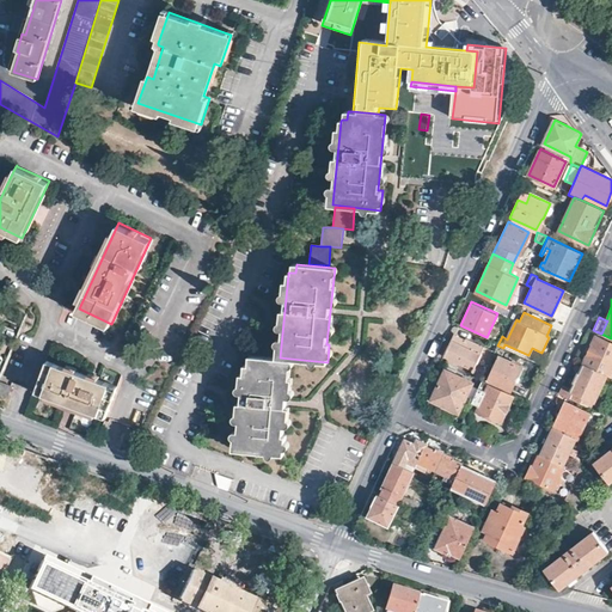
[(445,362),(456,367),(458,362),(475,371),(476,368),(475,367),(484,347),(465,337),(464,340),(453,335),(444,356),(447,357),(445,362)]
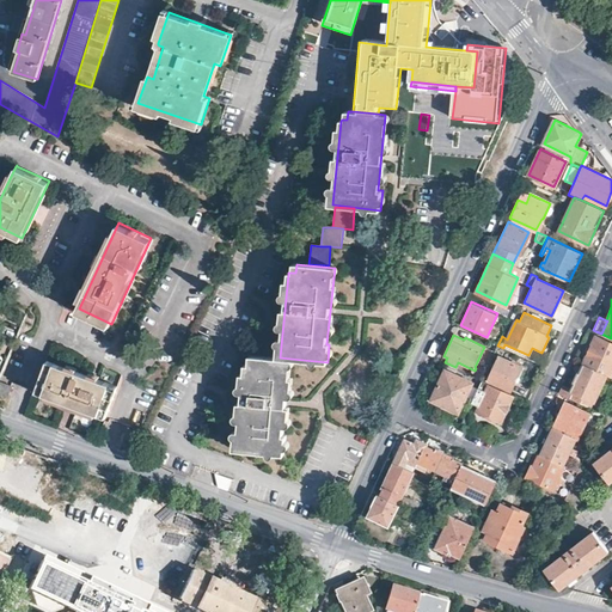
[(606,374),(611,377),(611,373),(611,343),(595,336),(582,365),(606,374)]
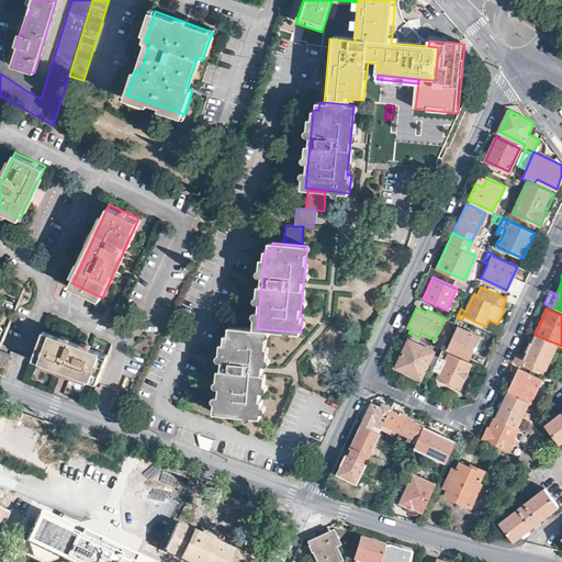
[(260,400),(267,329),(257,328),(233,326),(232,327),(231,334),(231,335),(229,335),(225,335),(216,413),(260,418),(263,401),(260,400)]
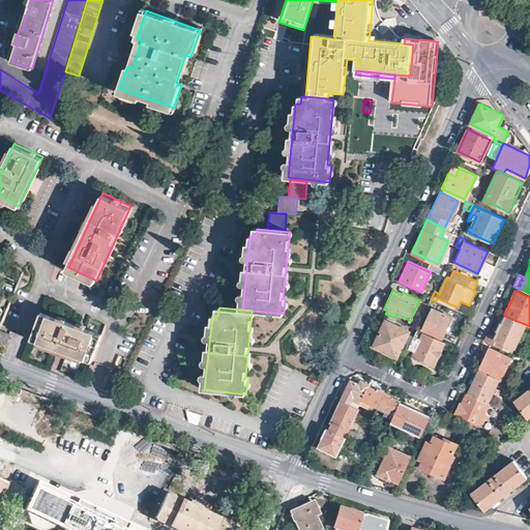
[(441,337),(451,318),(451,317),(450,317),(432,308),(422,328),(441,337)]
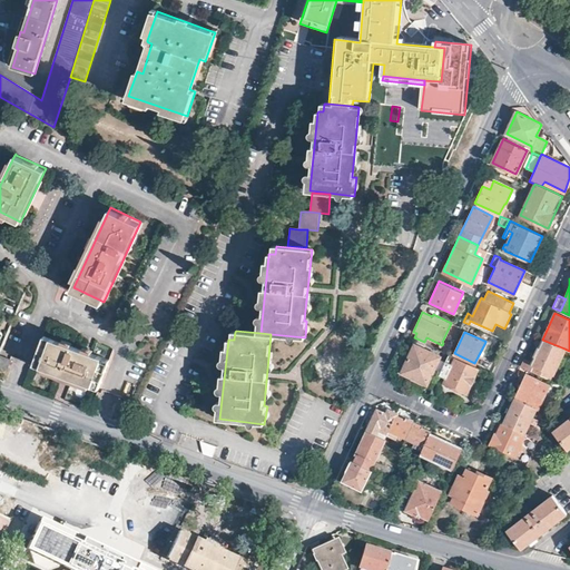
[(99,387),(110,359),(45,334),(33,363),(35,363),(35,364),(67,375),(99,387)]
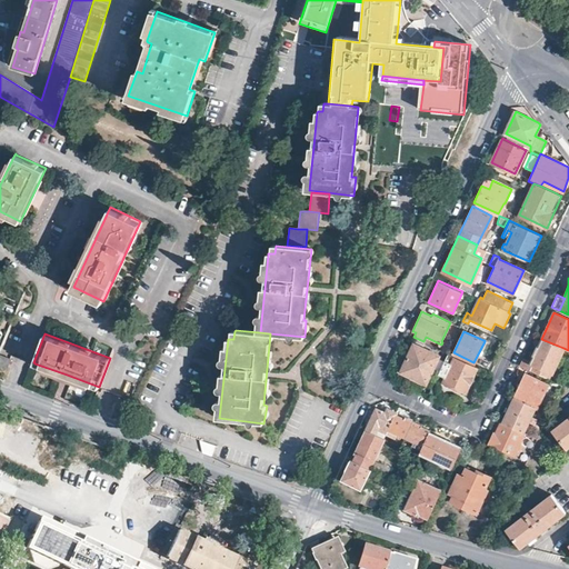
[(532,365),(529,370),(549,379),(556,366),(560,368),(563,359),(563,358),(559,357),(563,348),(541,339),(533,335),(531,339),(539,343),(530,363),(532,365)]
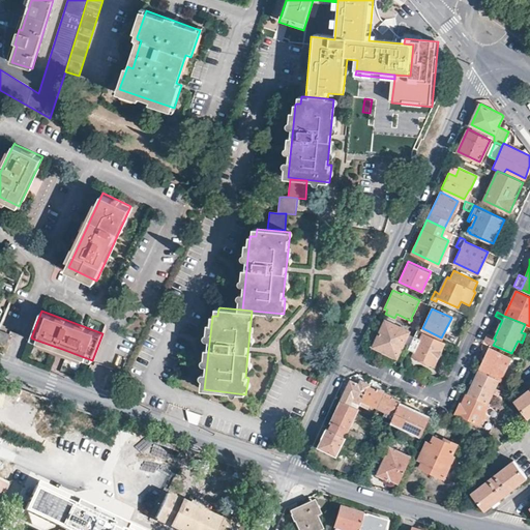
[(396,356),(408,331),(385,320),(374,346),(396,356)]
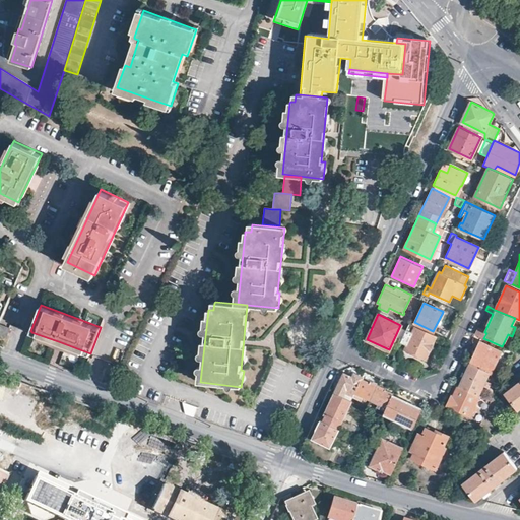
[(436,335),(409,322),(400,340),(405,343),(402,348),(404,349),(405,349),(426,359),(436,335)]
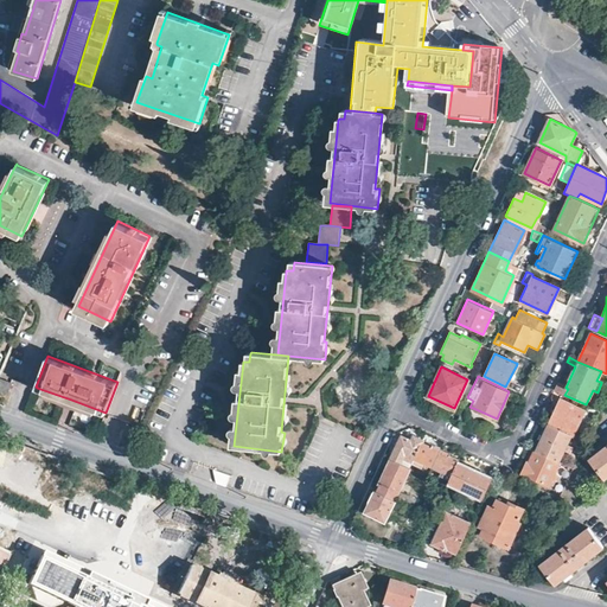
[(0,389),(8,393),(12,382),(0,377),(0,389)]
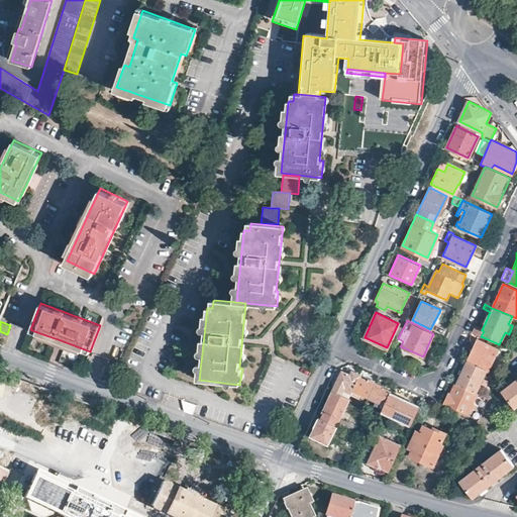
[(477,340),(468,362),(488,371),(498,348),(478,339),(478,340),(477,340)]
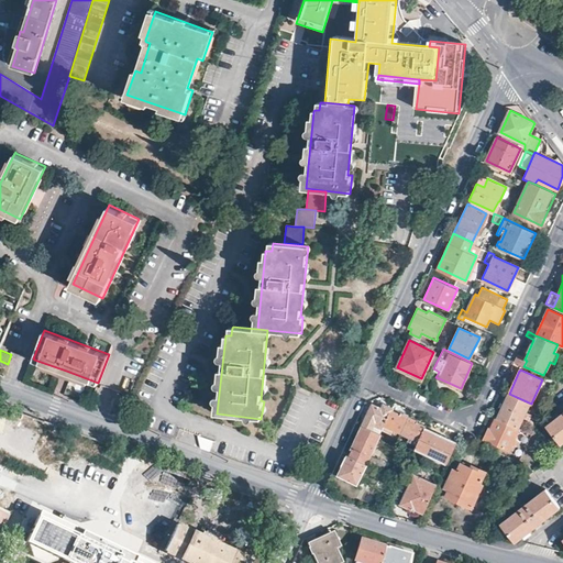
[(545,387),(552,390),(552,389),(556,381),(550,378),(545,387)]
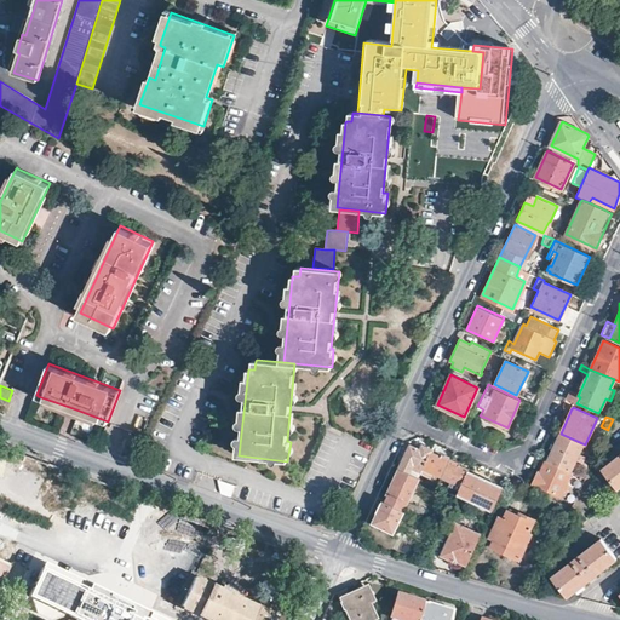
[(137,447),(141,437),(132,434),(128,443),(137,447)]
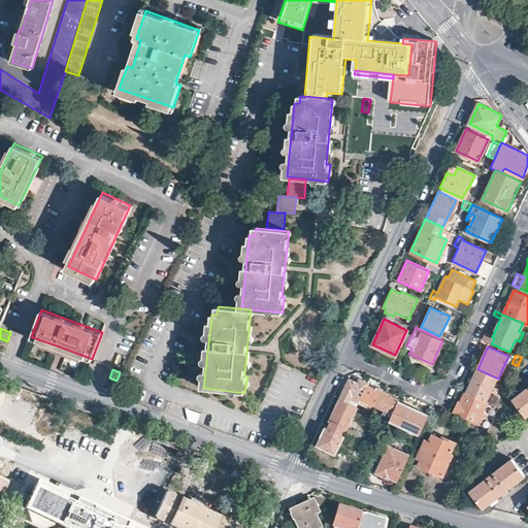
[(496,387),(500,380),(498,378),(477,369),(476,371),(472,369),(470,371),(471,372),(467,382),(469,383),(470,383),(470,384),(470,385),(467,392),(485,400),(492,385),(496,387)]
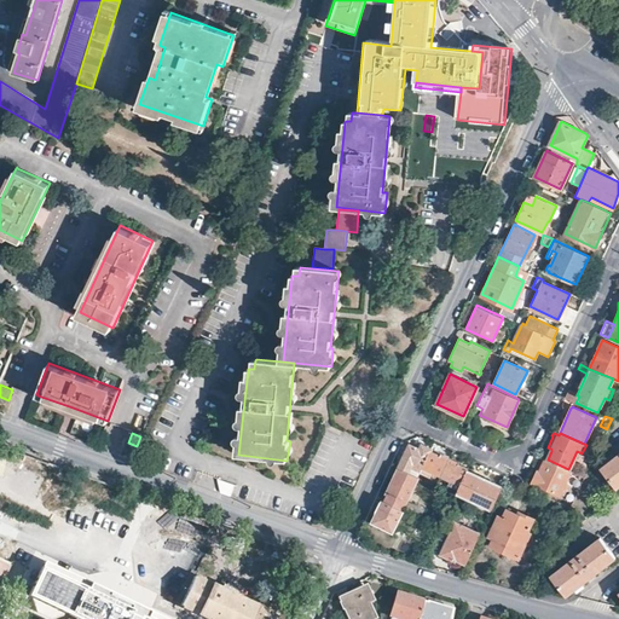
[(409,445),(398,467),(418,476),(421,472),(431,476),(432,472),(450,480),(449,485),(458,490),(467,470),(469,468),(422,444),(421,445),(417,443),(416,446),(411,444),(410,444),(410,445),(409,445)]
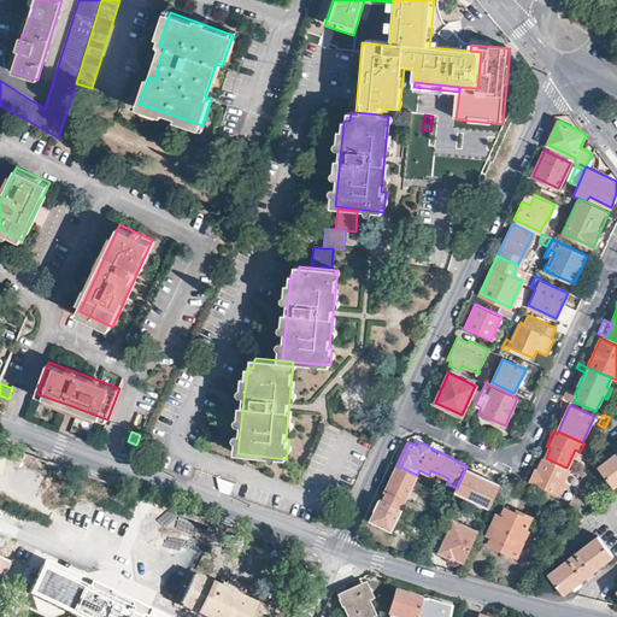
[(615,486),(616,483),(616,445),(613,447),(616,451),(612,456),(599,465),(615,486)]
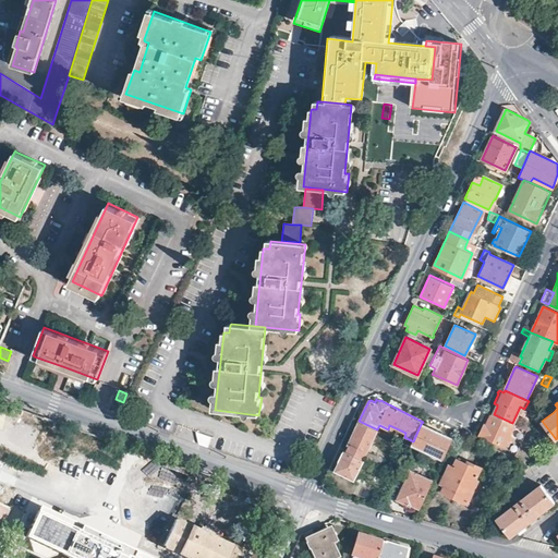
[(504,446),(514,423),(512,423),(494,414),(493,413),(486,425),(485,425),(481,435),(504,446)]
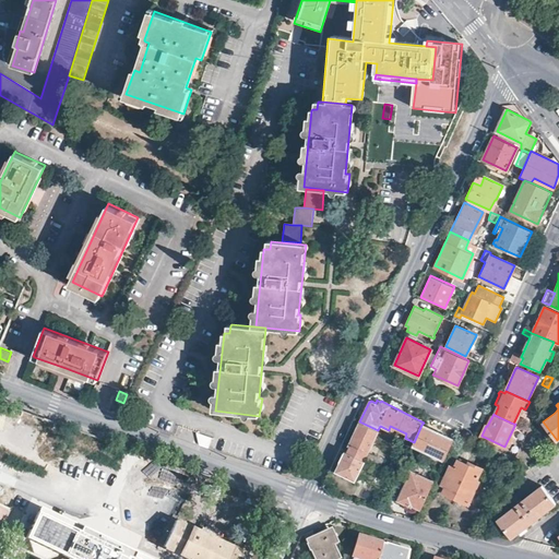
[(347,451),(365,460),(379,431),(378,430),(359,421),(349,443),(351,444),(347,451)]
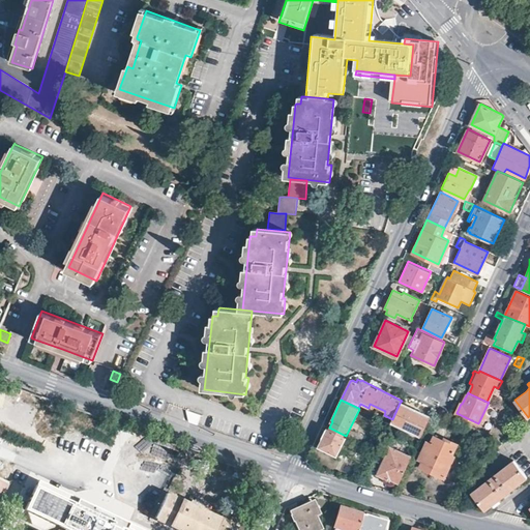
[(400,403),(392,419),(391,422),(420,436),(429,417),(400,403)]
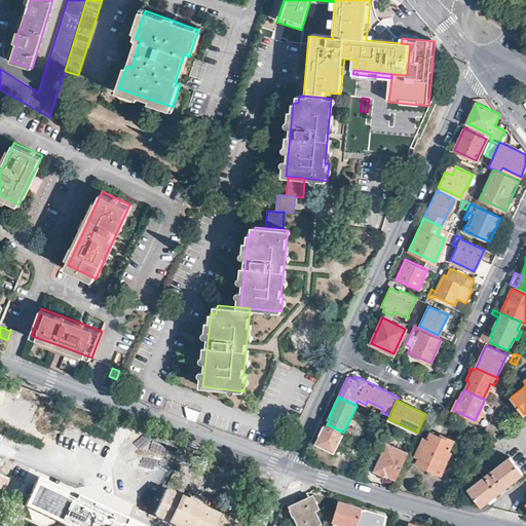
[(465,435),(480,441),(485,430),(470,423),(465,435)]
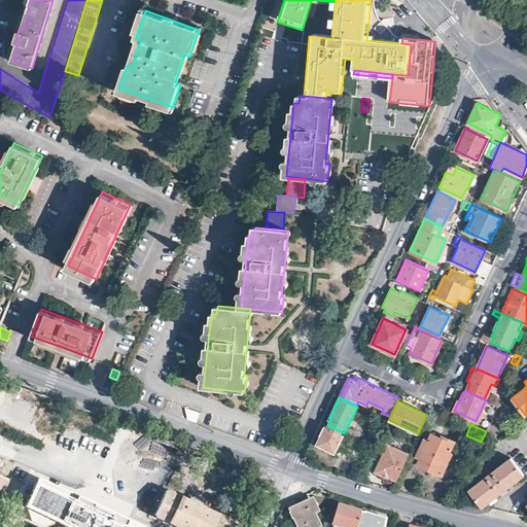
[(338,448),(344,433),(327,425),(326,425),(325,426),(324,426),(320,435),(321,435),(317,443),(341,455),(343,451),(338,448)]
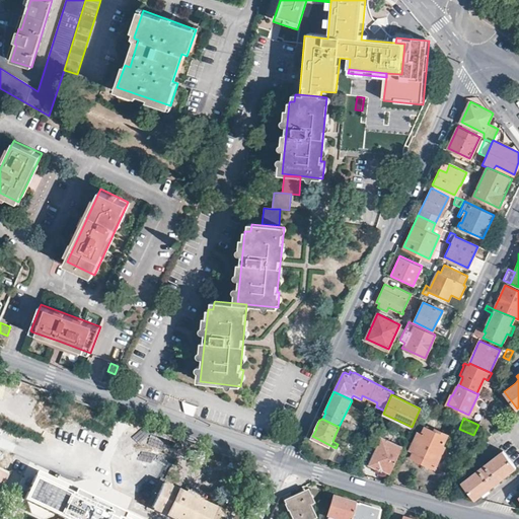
[(434,468),(444,447),(442,447),(447,436),(426,426),(422,436),(418,434),(410,449),(414,451),(411,457),(434,468)]
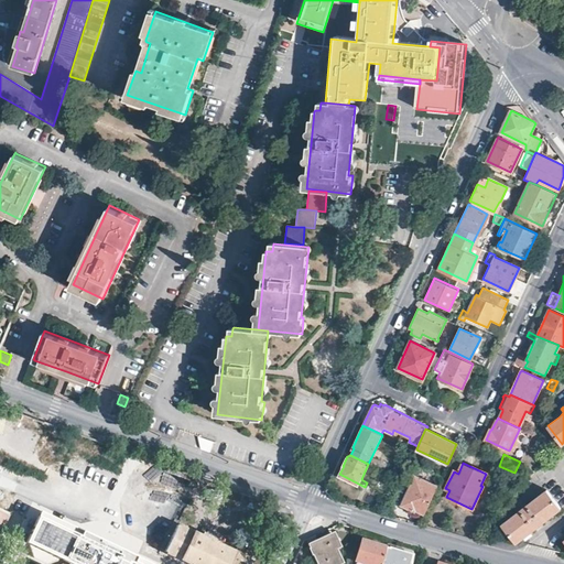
[(423,514),(436,486),(415,476),(401,505),(414,511),(415,510),(423,514)]
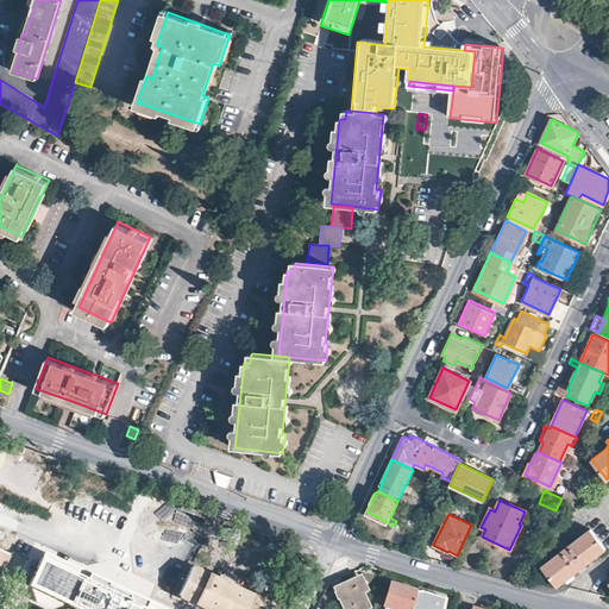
[(557,585),(606,548),(591,528),(570,544),(566,540),(564,542),(562,544),(560,545),(558,546),(560,551),(554,556),(541,565),(557,585)]
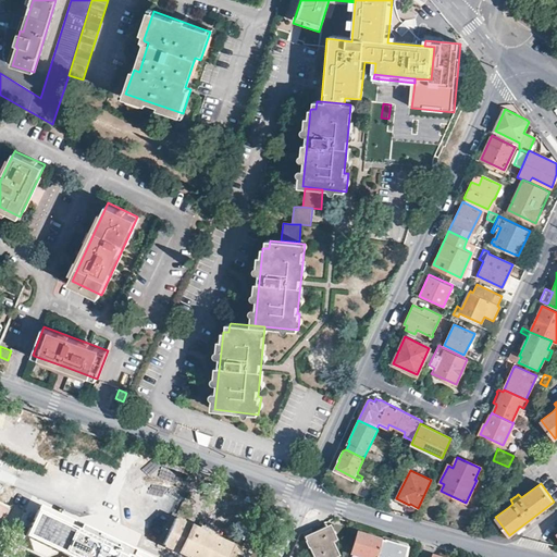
[(143,556),(38,508),(26,535),(72,556),(143,556)]
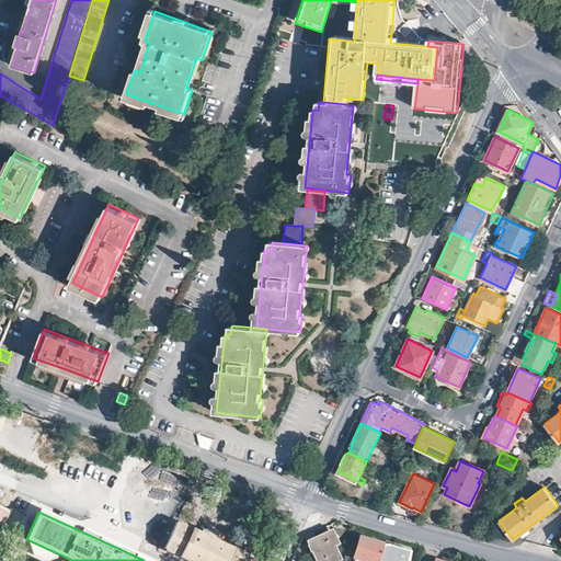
[(168,546),(198,560),(247,560),(251,553),(212,534),(217,521),(210,517),(205,530),(181,518),(168,546)]
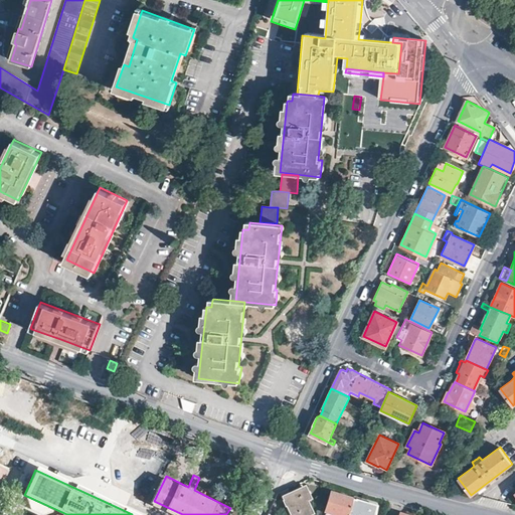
[(310,514),(314,514),(307,500),(309,500),(302,485),(290,491),(290,492),(281,497),(288,514),(310,514)]
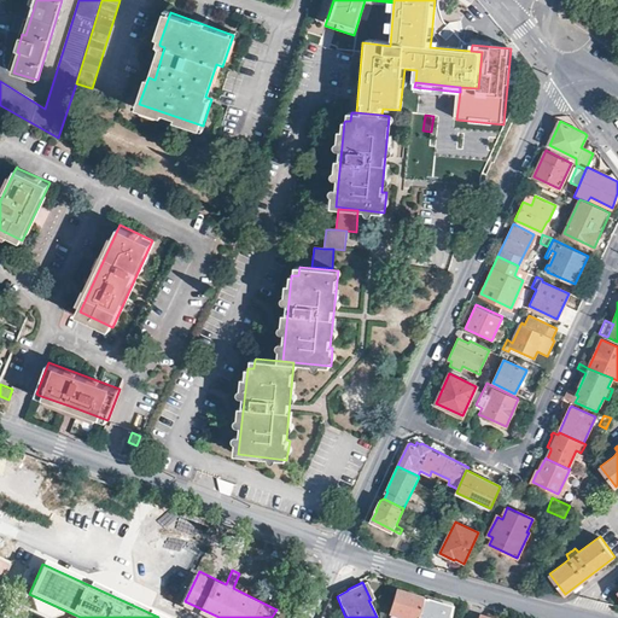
[(403,617),(415,617),(423,596),(396,589),(389,613),(403,617)]
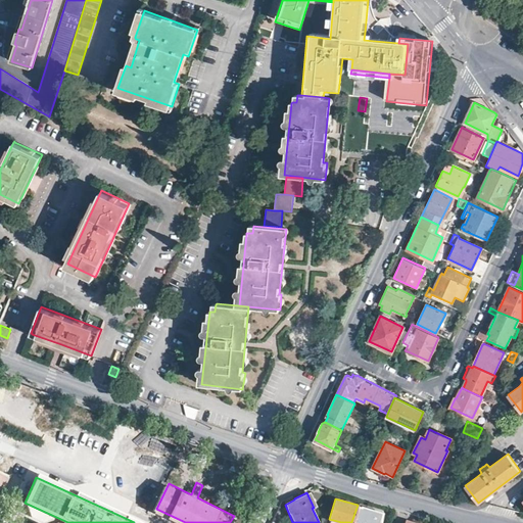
[(351,522),(378,522),(381,512),(358,505),(351,522)]
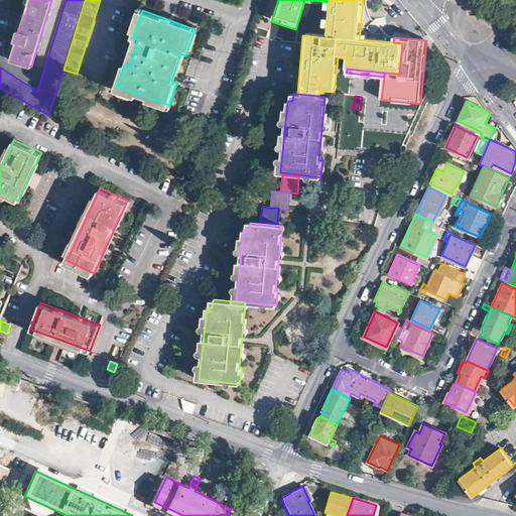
[(388,501),(386,508),(392,510),(394,503),(388,501)]
